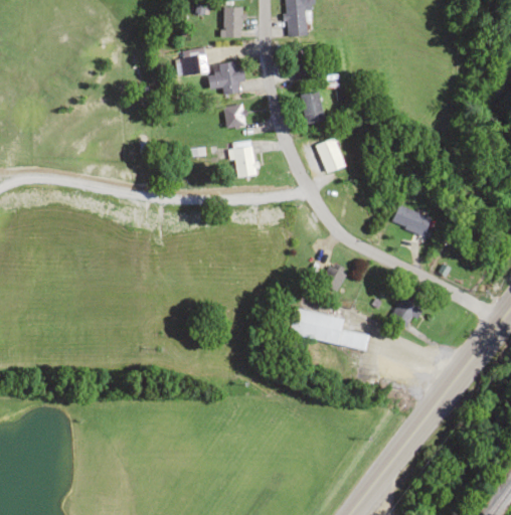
[(286,0),(287,35),(312,34),(311,0),(286,0)]
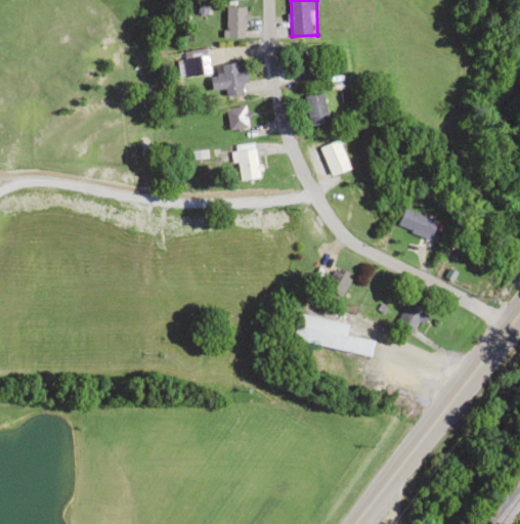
[(247,6),(227,6),(227,37),(247,37),(247,6)]
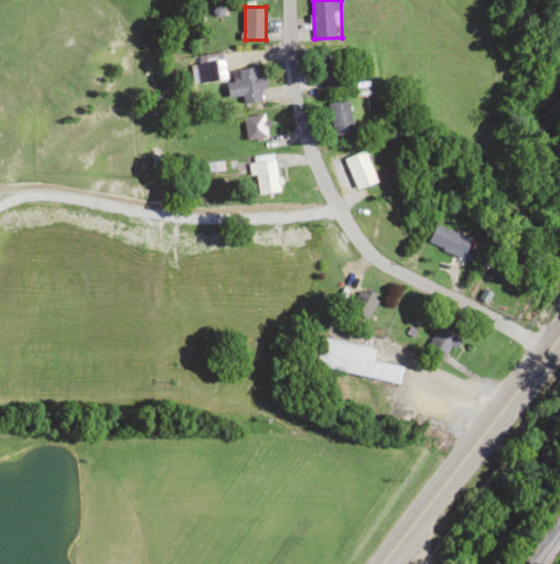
[(204,51),(197,75),(222,82),(228,58),(204,51)]
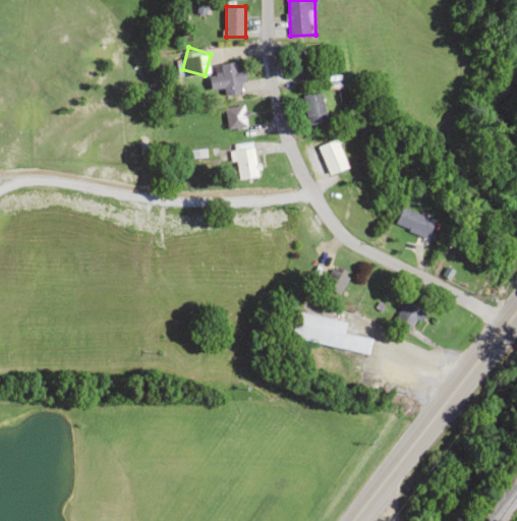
[(244,67),(240,67),(239,61),(220,64),(222,73),(212,75),(214,90),(224,88),(226,96),(248,93),(244,67)]
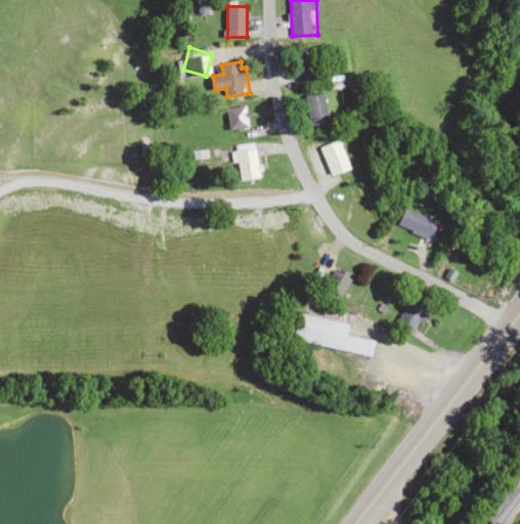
[(330,122),(326,91),(306,94),(311,125),(330,122)]
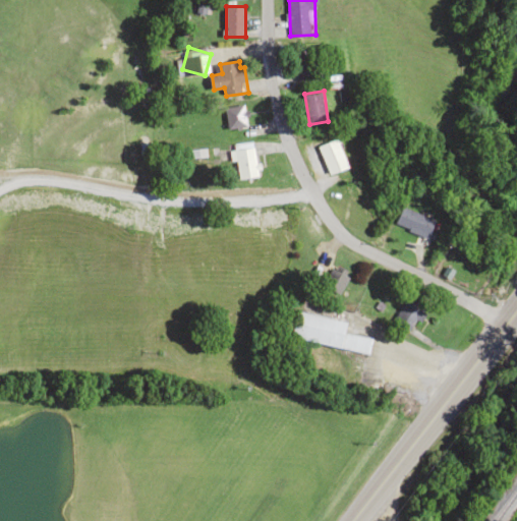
[(250,125),(246,104),(226,108),(230,129),(250,125)]
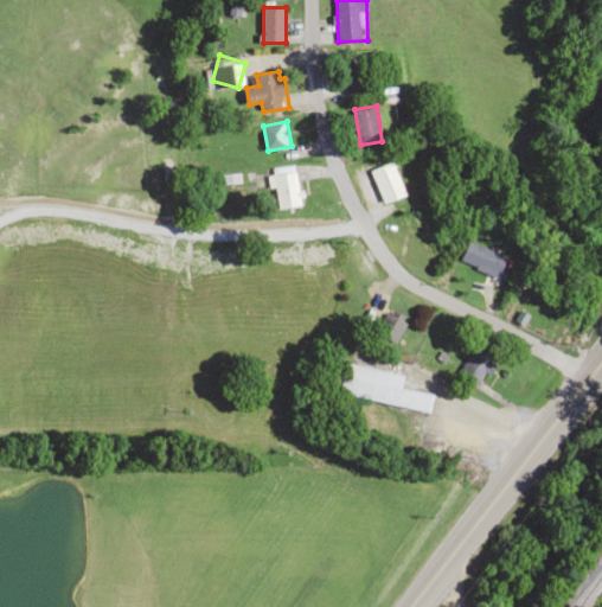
[(408,195),(395,161),(373,170),(386,203),(408,195)]
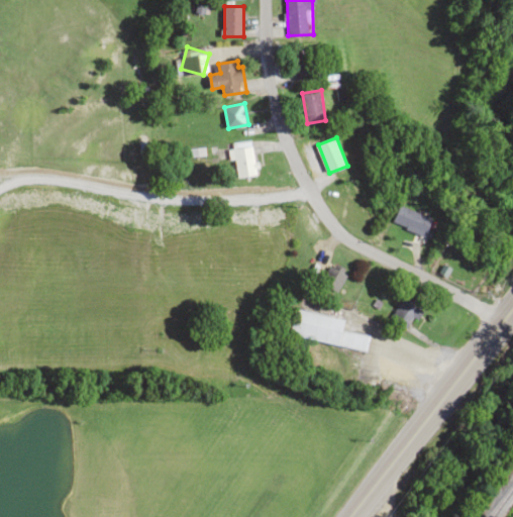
[(257,175),(255,141),(235,141),(236,176),(257,175)]
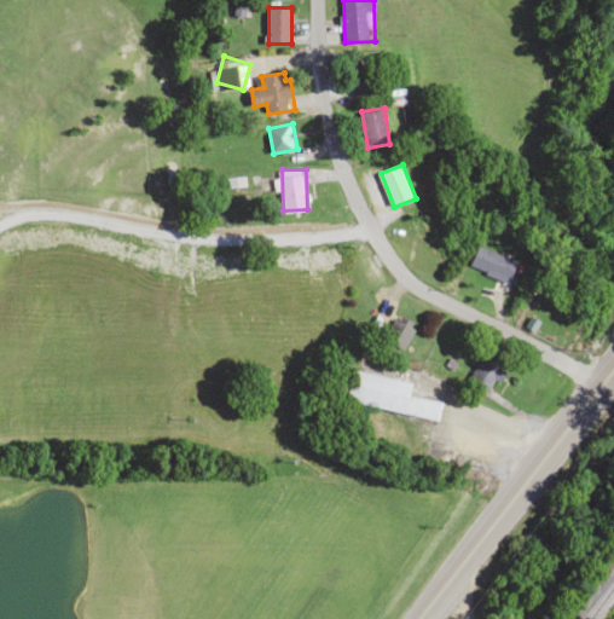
[(513,279),(519,260),(479,246),(473,266),(513,279)]
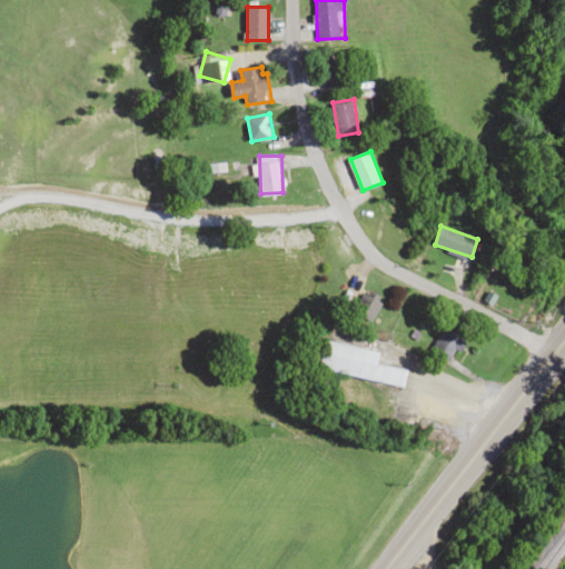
[(384,306),(372,292),(355,307),(367,320),(384,306)]
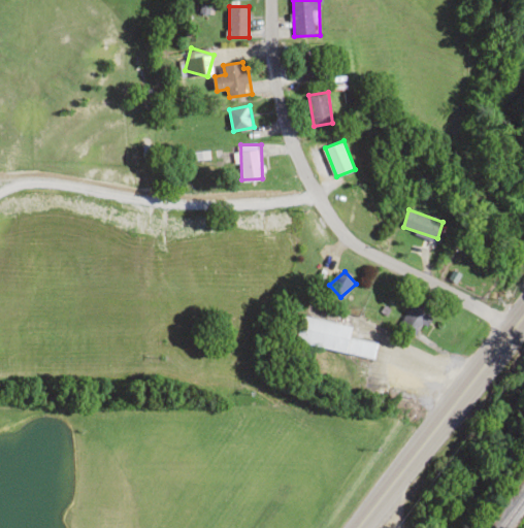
[(431,308),(413,301),(403,326),(422,333),(431,308)]
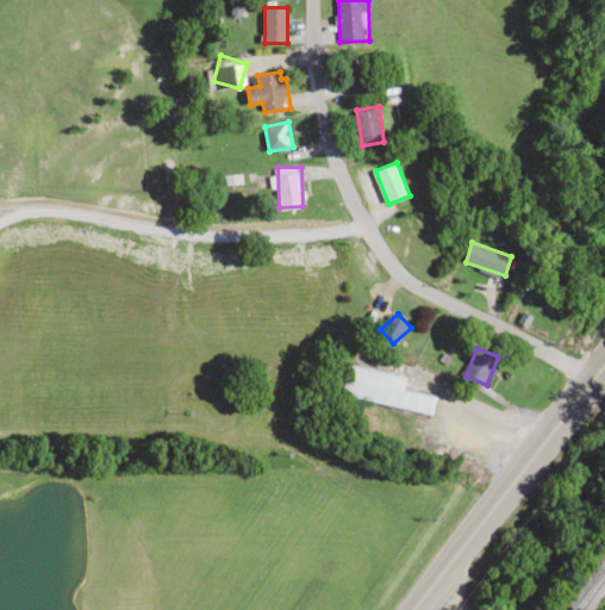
[(409,377),(349,363),(343,396),(435,415),(441,383),(416,378),(413,388),(406,387),(409,377)]
